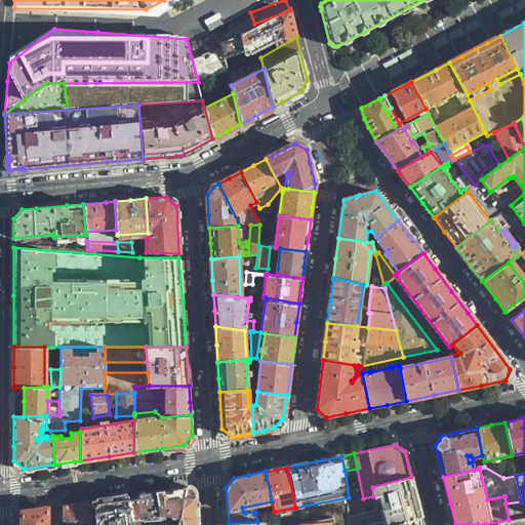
[(390,524),(392,524),(421,517),(416,497),(411,477),(372,487),(373,496),(363,498),(349,500),(350,515),(377,509),(374,496),(380,494),(387,519),(363,524),(390,524)]
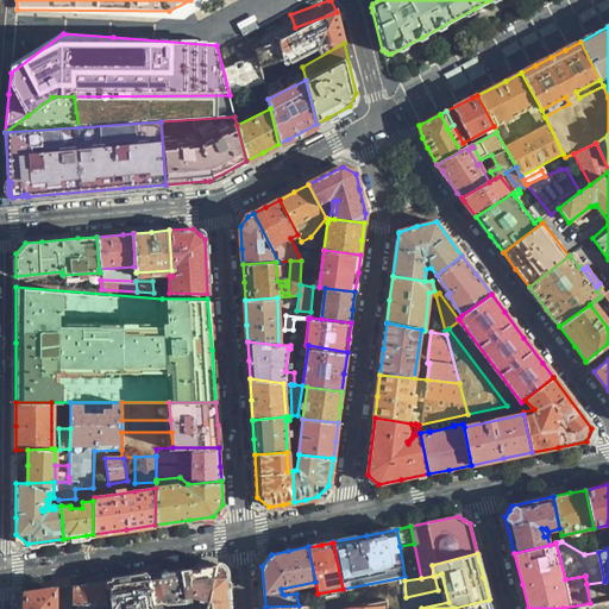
[(177,569),(150,573),(154,602),(165,601),(168,603),(187,602),(186,597),(194,596),(208,600),(215,563),(177,569)]
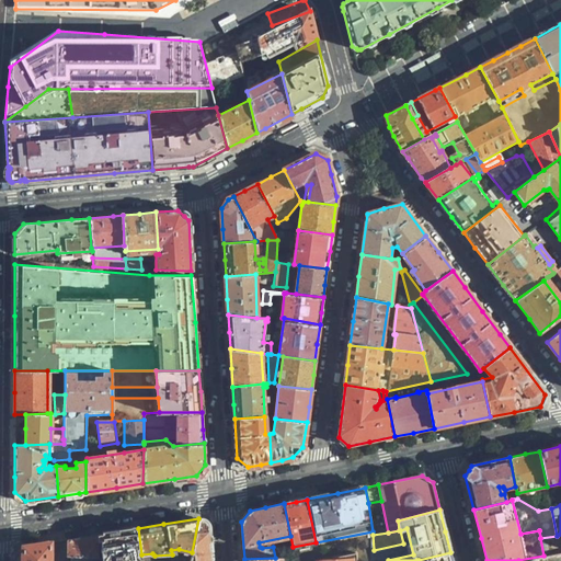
[(212,560),(209,526),(198,518),(192,552),(190,560),(212,560)]
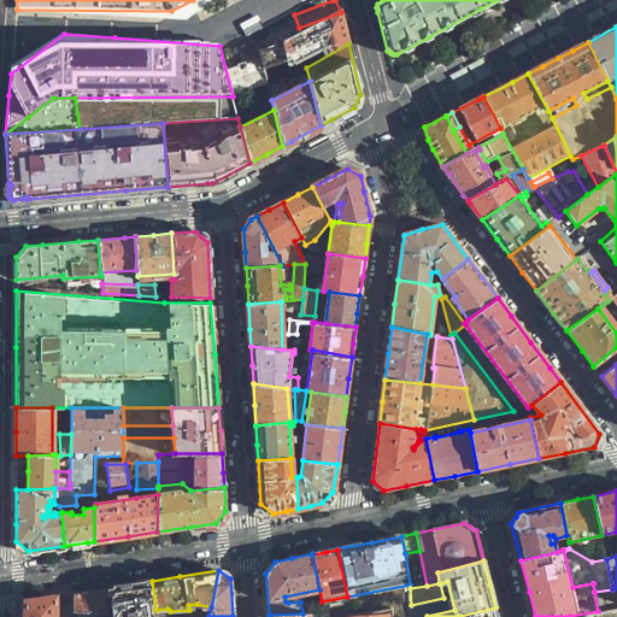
[(118,586),(109,587),(109,611),(111,611),(111,616),(152,616),(154,616),(156,610),(152,581),(142,582),(118,586)]
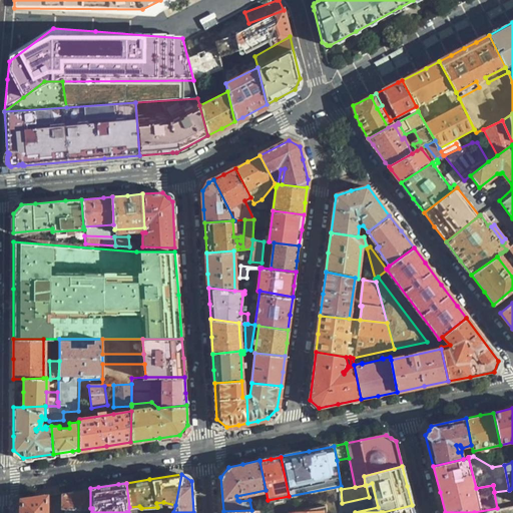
[(76,490),(61,492),(62,508),(90,508),(90,488),(76,490)]
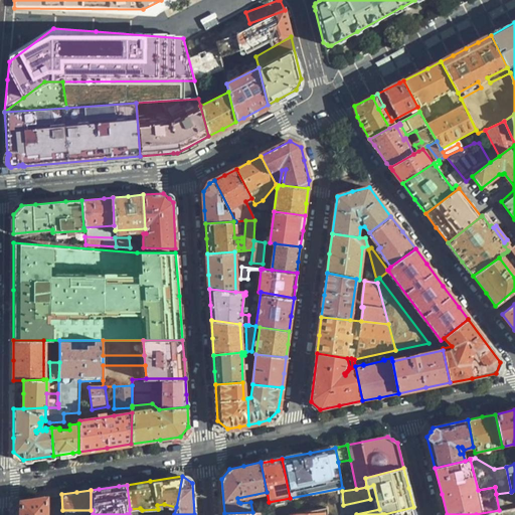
[(496,494),(499,510),(514,506),(514,490),(511,492),(496,494)]
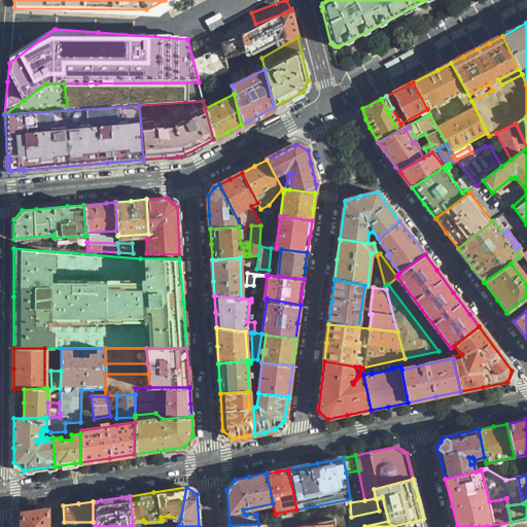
[(13,526),(46,526),(47,507),(21,513),(18,516),(13,521),(13,526)]
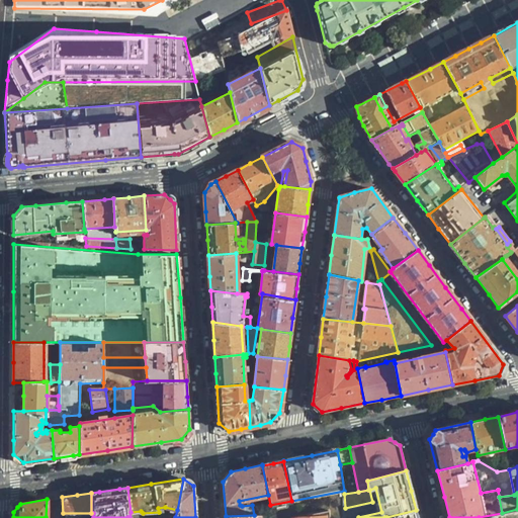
[(165,507),(158,508),(159,512),(143,513),(141,511),(131,512),(130,517),(127,517),(175,517),(177,510),(165,507)]
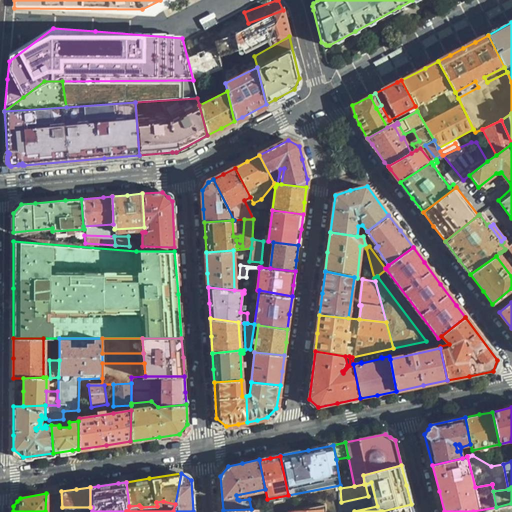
[(511,511),(511,503),(496,507),(473,511),(511,511)]
